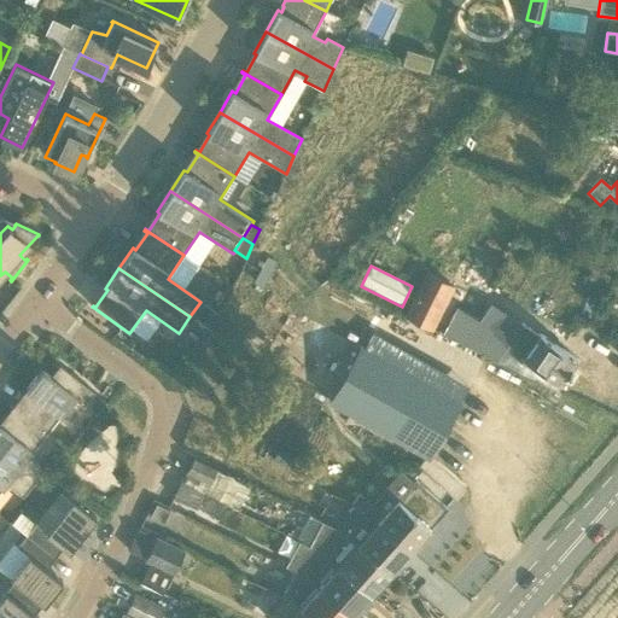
[(444,327),(436,322),(453,287),(427,274),(406,318),(431,331),(432,330),(468,348),(473,338),(445,325),(444,327)]
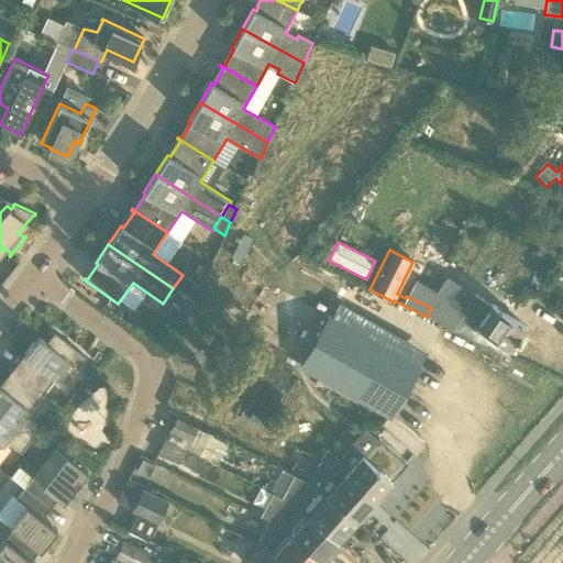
[(201,287),(188,278),(186,277),(177,290),(191,300),(192,299),(201,287)]
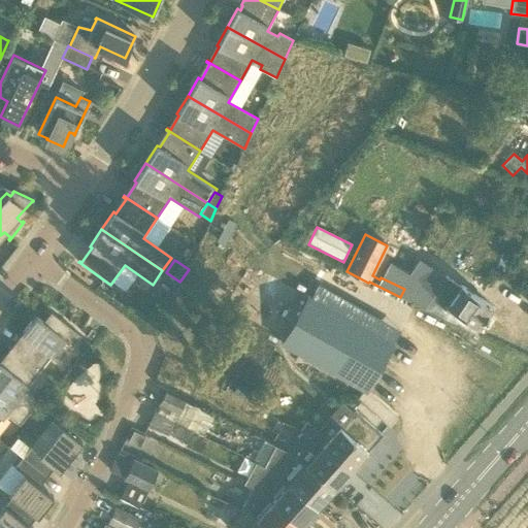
[(447,276),(446,278),(424,309),(457,326),(463,317),(477,327),(483,321),(487,324),(492,317),(488,312),(492,306),(461,286),(461,287),(447,276)]
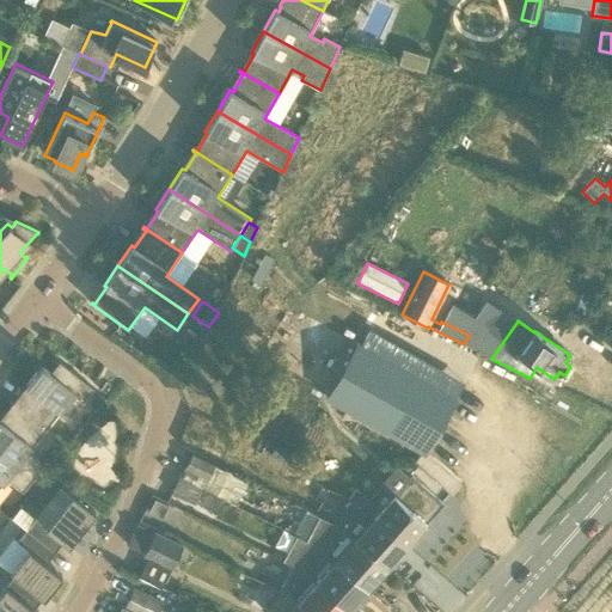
[(360,346),(341,378),(329,401),(423,454),(456,401),(360,346)]
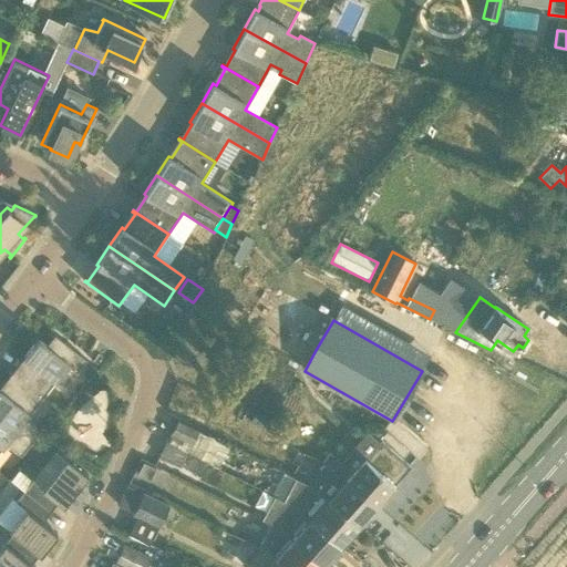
[(11,373),(42,399),(68,367),(76,373),(86,361),(55,336),(47,347),(39,340),(23,359),(27,361),(14,375),(11,372),(11,373)]
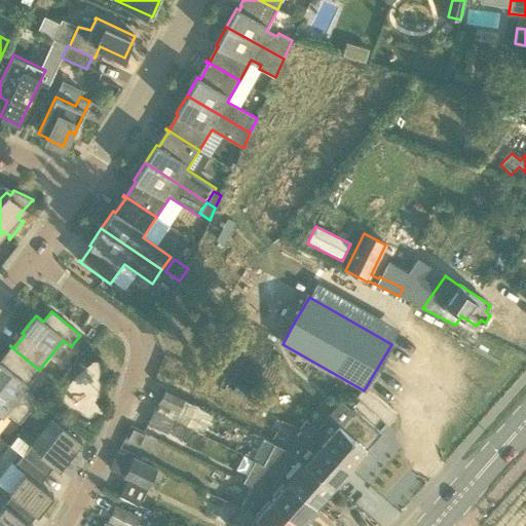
[(215,351),(227,333),(214,324),(200,342),(215,351)]
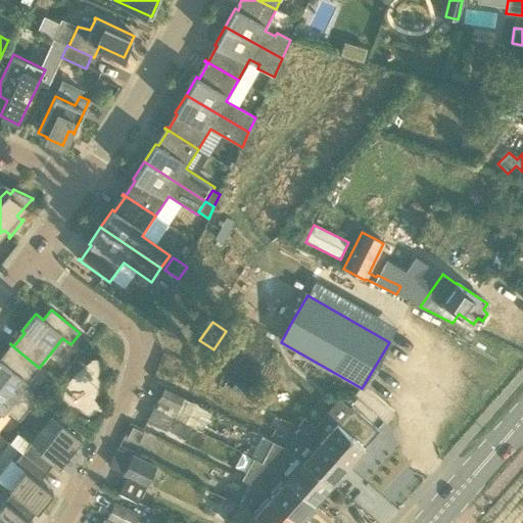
[(24,387),(39,368),(10,344),(9,345),(12,347),(2,362),(0,360),(0,386),(29,410),(38,397),(24,387)]
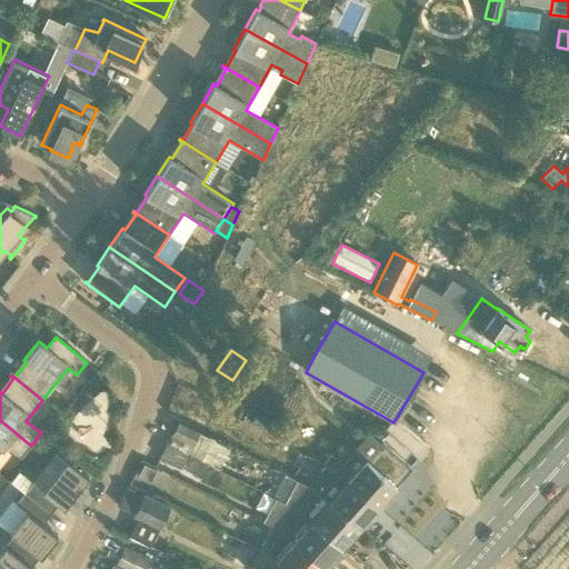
[(23,455),(31,446),(0,420),(0,453),(7,446),(21,458),(23,455)]
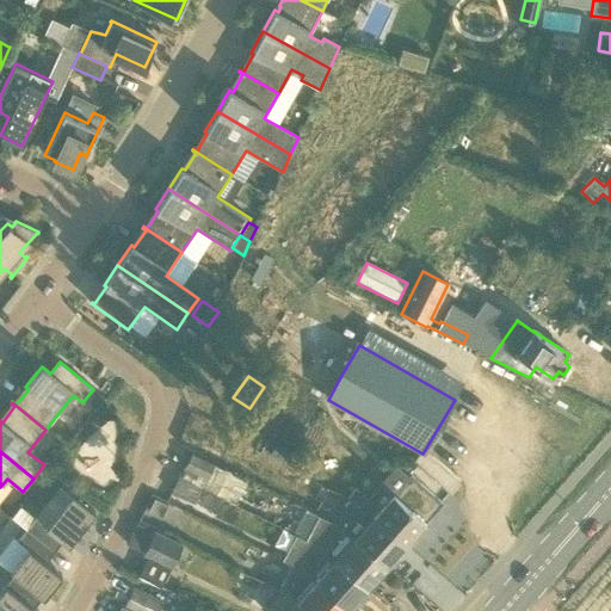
[(224,474),(213,468),(214,466),(192,455),(185,468),(186,468),(181,476),(204,487),(204,488),(216,494),(221,485),(228,488),(233,481),(223,476),(224,474)]
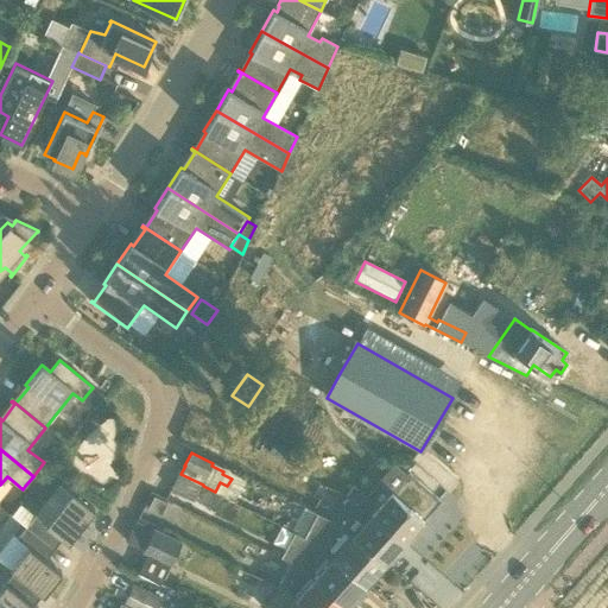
[(423,519),(439,500),(409,473),(374,511),(406,538),(422,521),(423,519)]
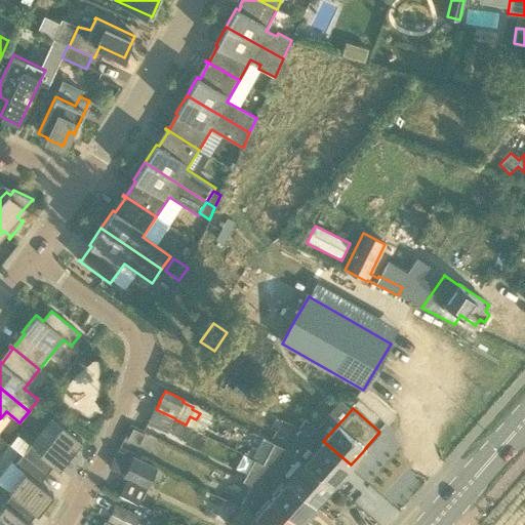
[(168,434),(175,419),(175,418),(156,409),(155,410),(148,423),(168,434)]
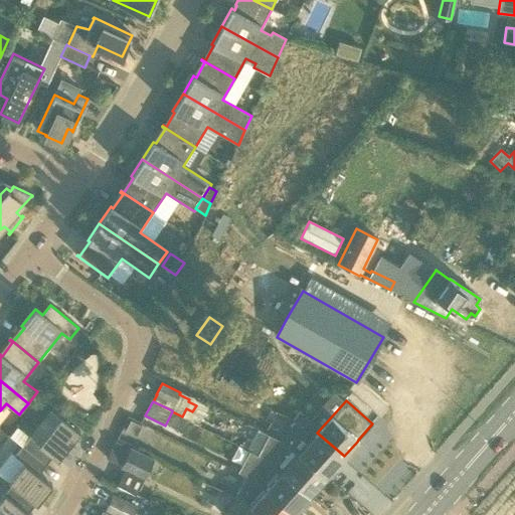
[(28,403),(21,411),(26,415),(32,406),(28,403)]
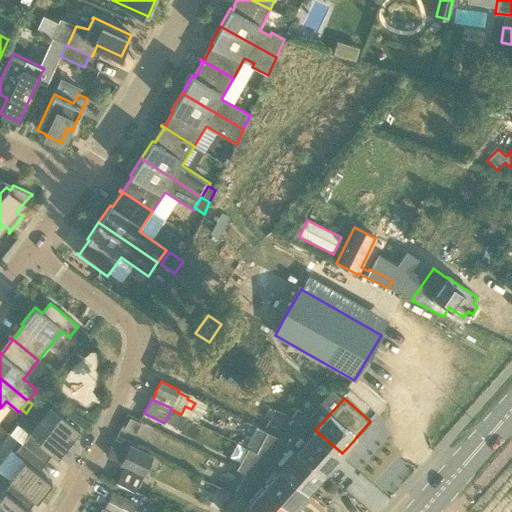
[(80,429),(61,415),(61,414),(39,442),(29,434),(22,444),(46,463),(46,462),(42,459),(49,450),(58,457),(80,429)]
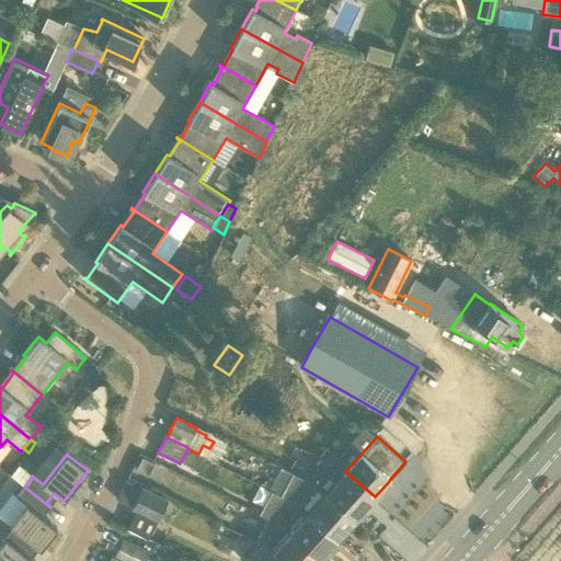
[(141,458),(136,470),(148,476),(153,464),(141,458)]
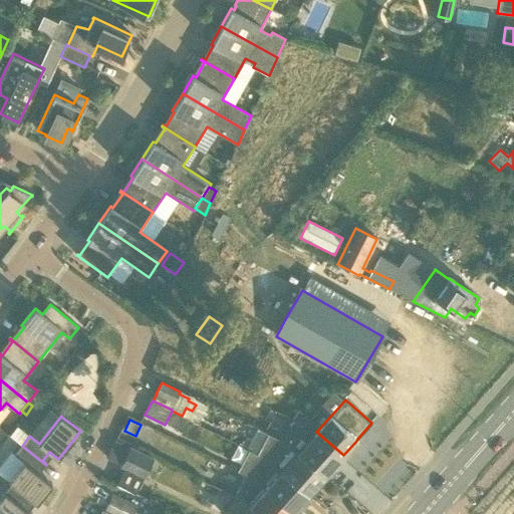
[(316,432),(314,434),(308,429),(293,445),(326,474),(343,455),(316,432)]
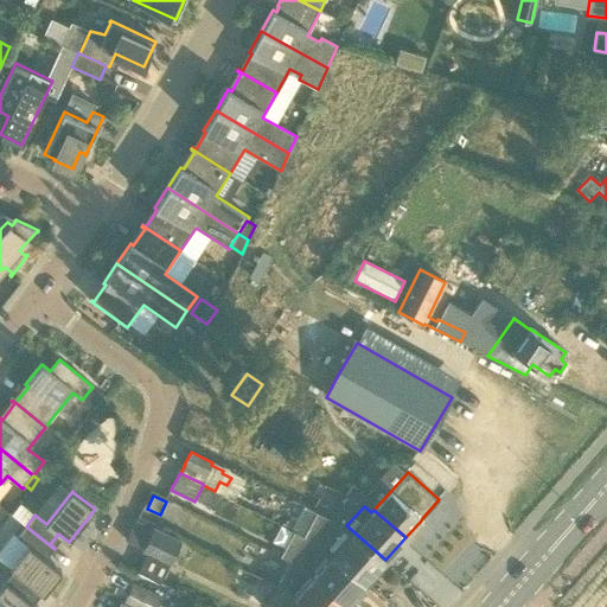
[(136,521),(126,541),(163,560),(174,538),(136,521)]
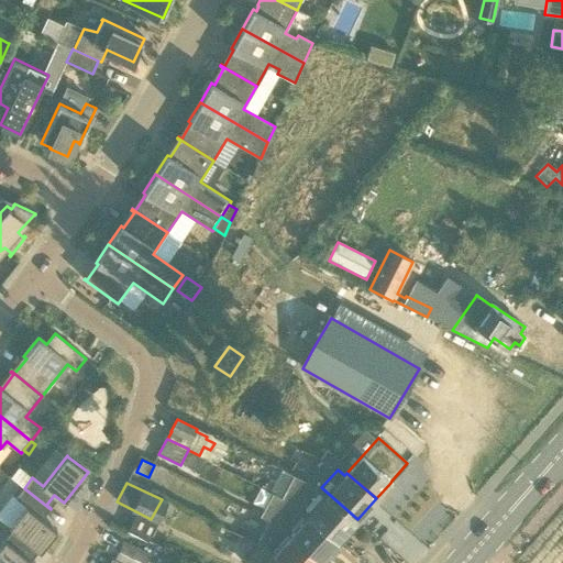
[(340,540),(357,519),(321,487),(320,488),(319,487),(301,507),(302,507),(340,540)]
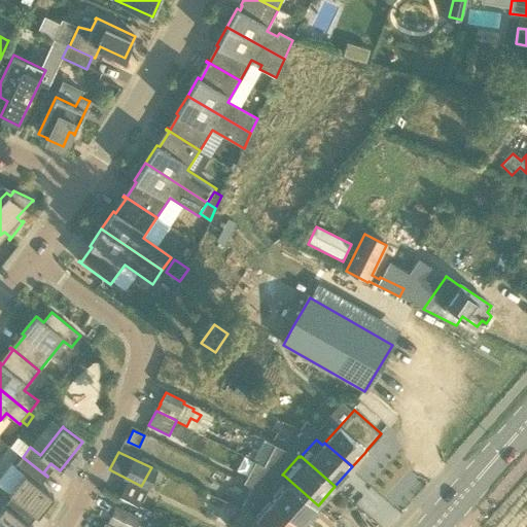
[(46,477),(47,477),(23,457),(15,466),(25,473),(9,493),(12,496),(33,512),(38,516),(54,496),(36,482),(42,473),(46,477)]
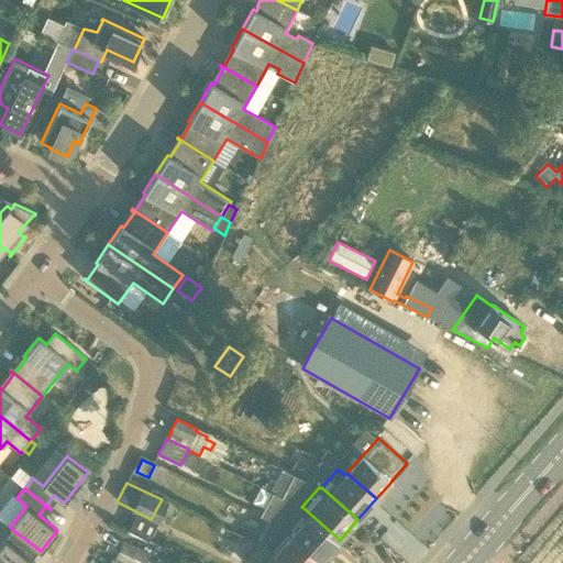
[(323,558),(340,540),(302,507),(301,507),(309,515),(295,531),(323,558)]
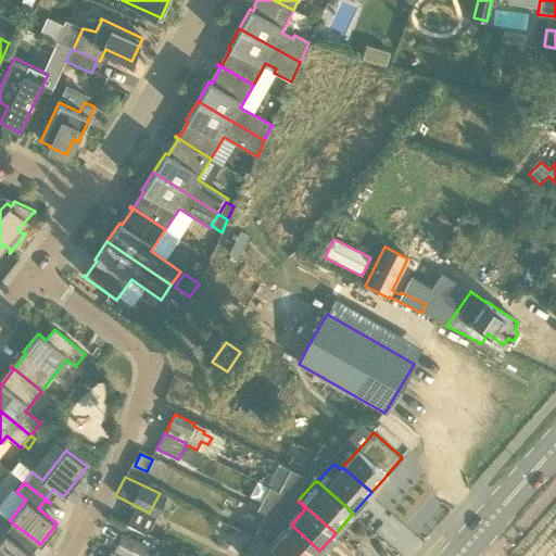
[(314,555),(319,551),(291,525),(288,528),(281,521),(266,514),(255,534),(265,540),(285,555),(314,555)]
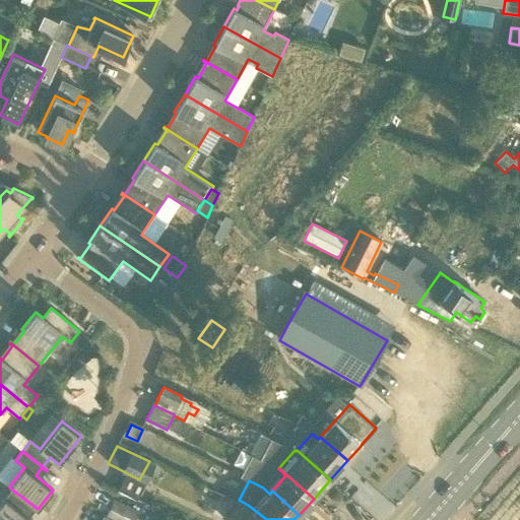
[(31,519),(25,514),(33,505),(12,490),(0,504),(0,519),(31,519)]
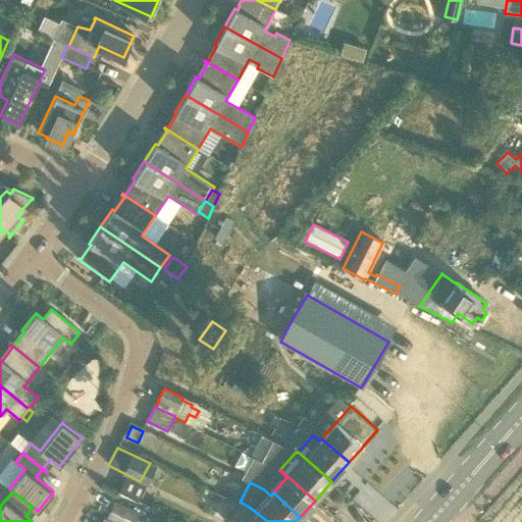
[(267,521),(249,507),(240,502),(240,503),(241,504),(224,521),(267,521)]
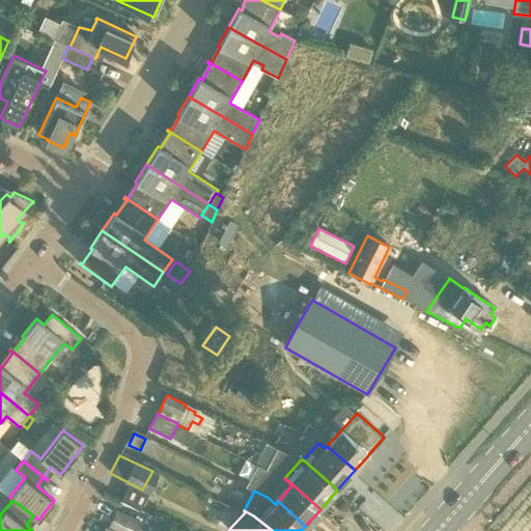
[(110,528),(116,530),(137,530),(142,523),(117,511),(110,528)]
